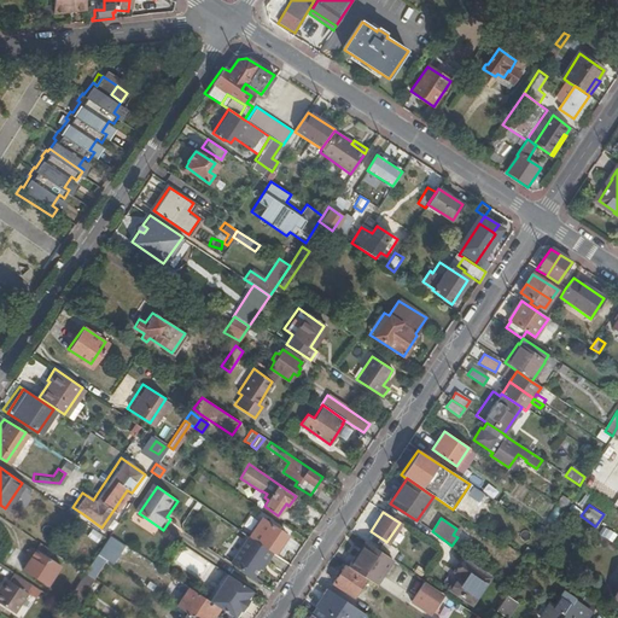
[(285,535),(261,519),(249,537),(272,553),(273,554),(285,535)]
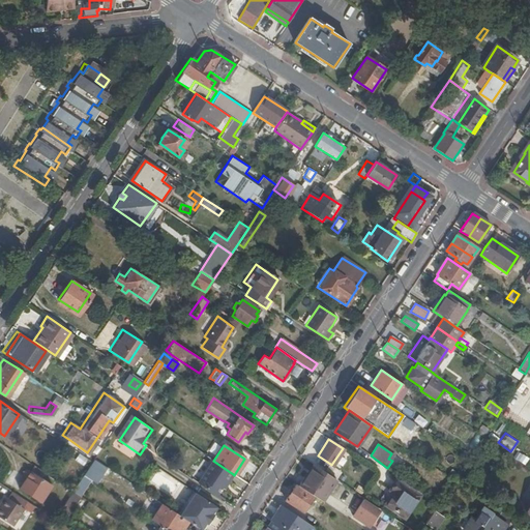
[(74,449),(68,457),(86,468),(91,461),(74,449)]
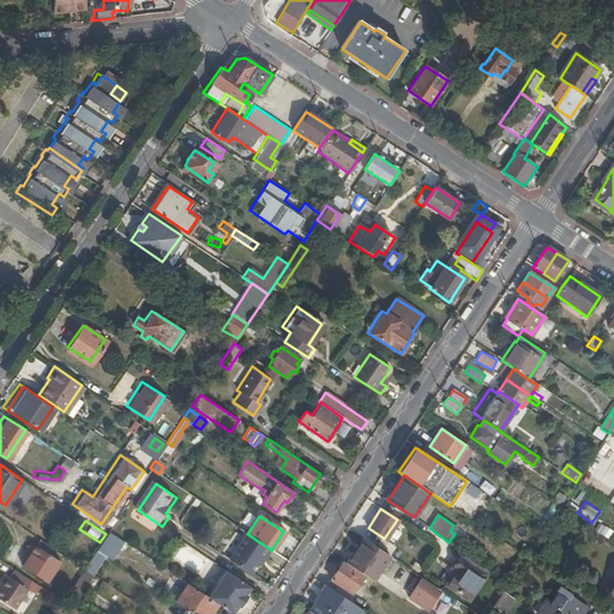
[(599,522),(594,530),(608,539),(613,531),(599,522)]
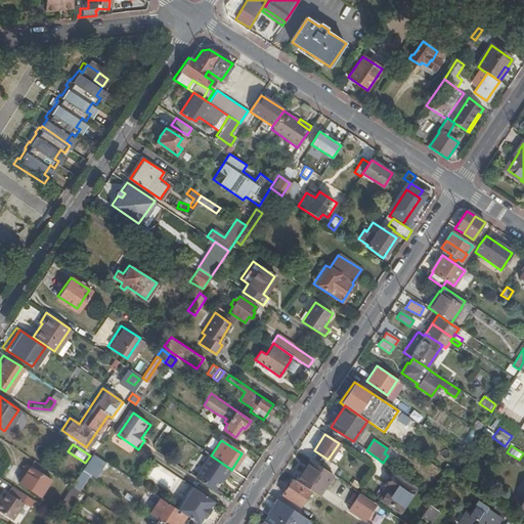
[(90,455),(85,463),(82,469),(89,474),(92,476),(102,461),(92,453),(90,455)]
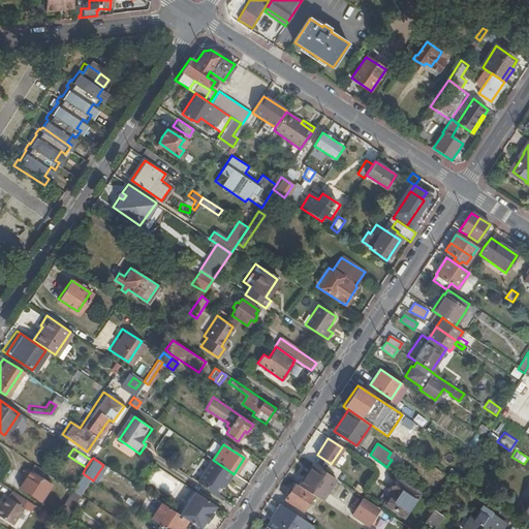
[(213,460),(211,459),(196,481),(214,494),(224,479),(226,480),(232,473),(213,460)]
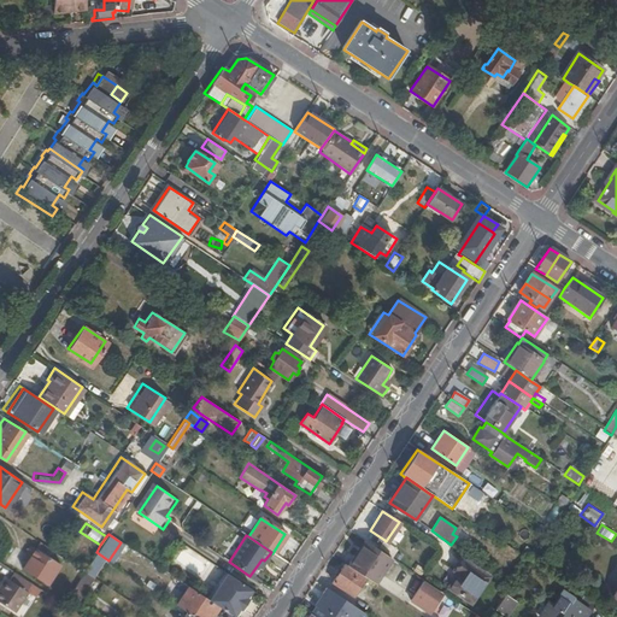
[(385,540),(377,550),(389,558),(392,559),(398,550),(386,541),(385,540)]
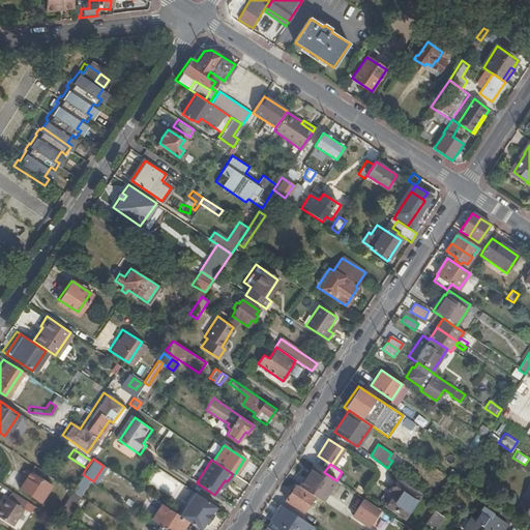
[(32,465),(29,471),(39,478),(43,472),(32,465)]
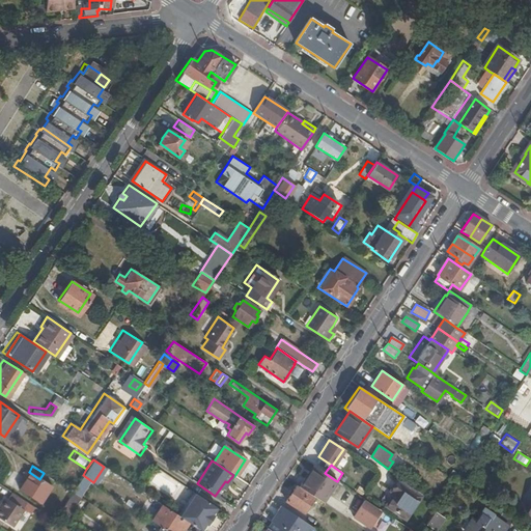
[(325,473),(313,466),(300,487),(314,497),(322,502),(335,480),(325,473)]
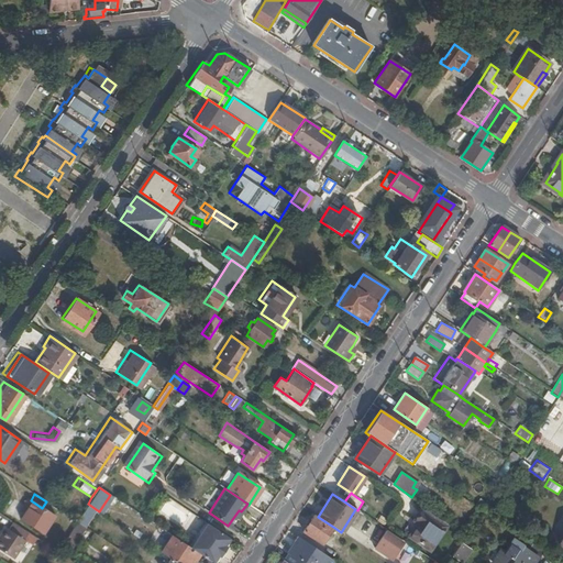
[(41,532),(53,515),(42,508),(31,500),(26,497),(19,509),(22,512),(19,518),(41,532)]
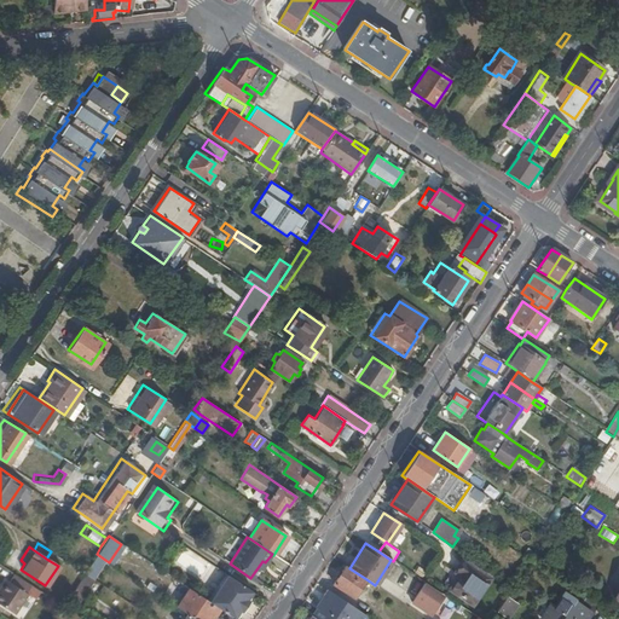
[(217,588),(225,574),(184,547),(175,561),(217,588)]
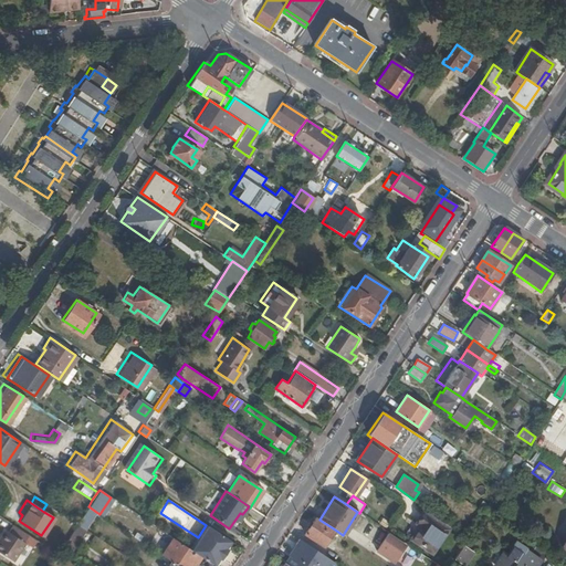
[(483,513),(488,506),(482,502),(478,509),(480,511),(483,513)]
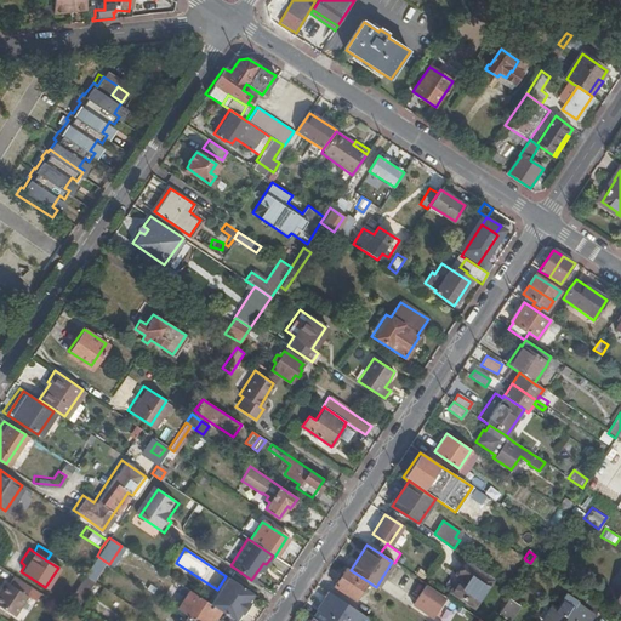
[(106,562),(97,556),(87,569),(97,575),(106,562)]
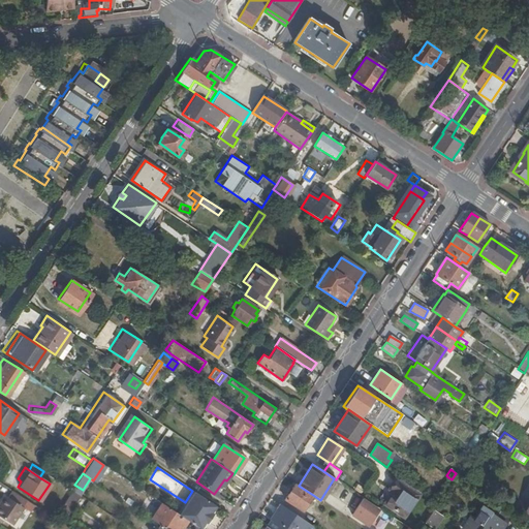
[(448,477),(442,488),(446,490),(453,480),(453,479),(448,477)]
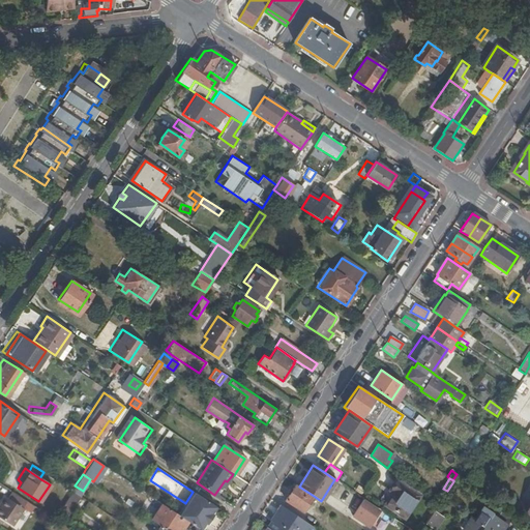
[(408,518),(420,492),(394,479),(381,505),(408,518)]
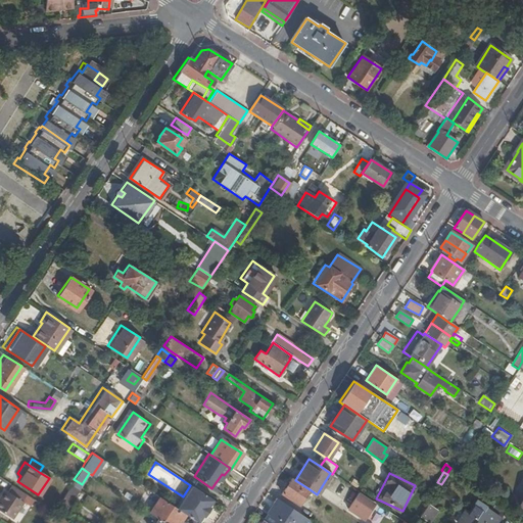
[(282,493),(299,506),(310,489),(295,480),(292,478),(282,493)]
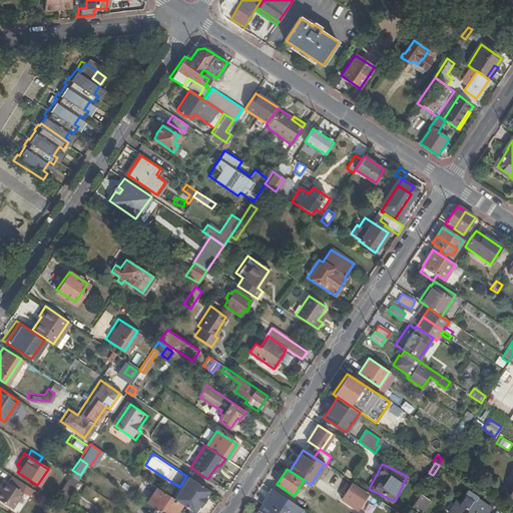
[(354,473),(347,469),(344,475),(351,479),(354,473)]
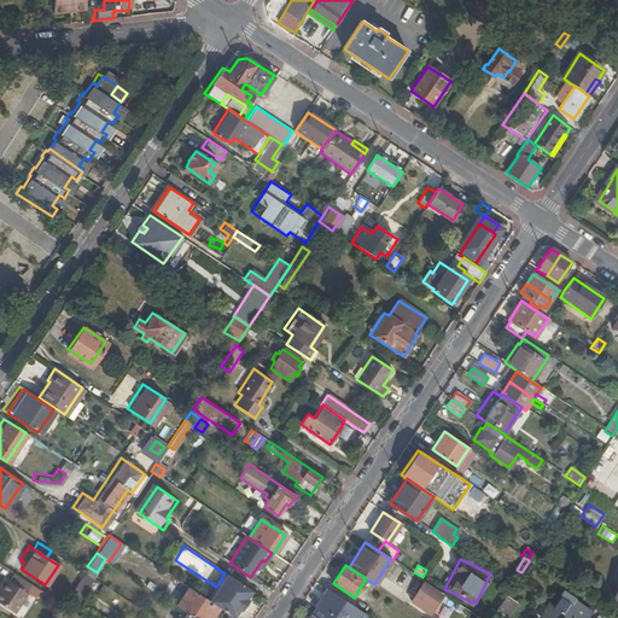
[(25,592),(23,590),(28,583),(11,572),(6,579),(4,579),(0,584),(0,605),(11,613),(25,592)]
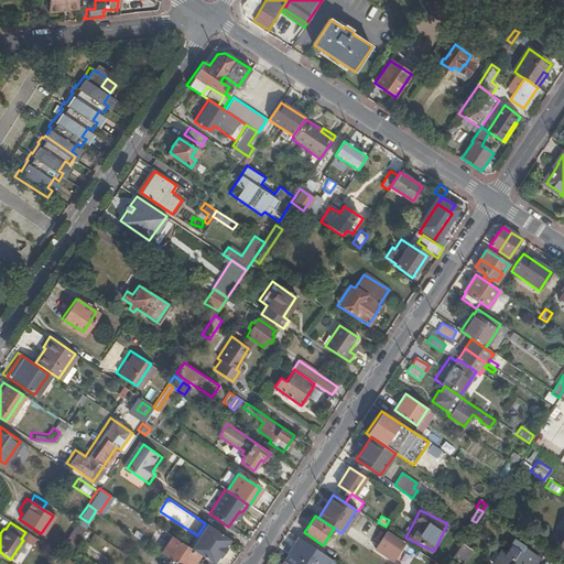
[(76,522),(61,546),(69,552),(85,528),(76,522)]
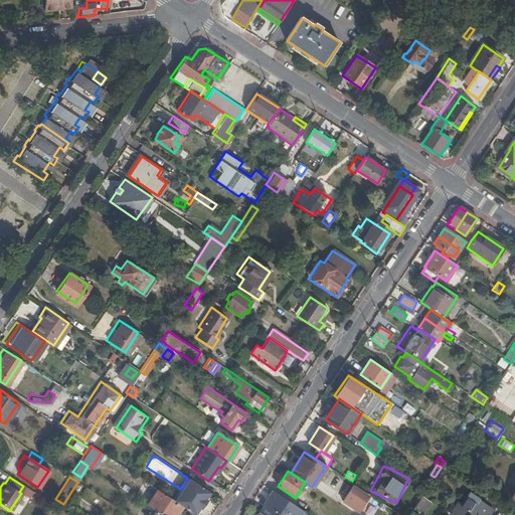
[(208,493),(188,479),(173,501),(182,507),(193,514),(197,509),(200,511),(206,502),(203,500),(208,493)]
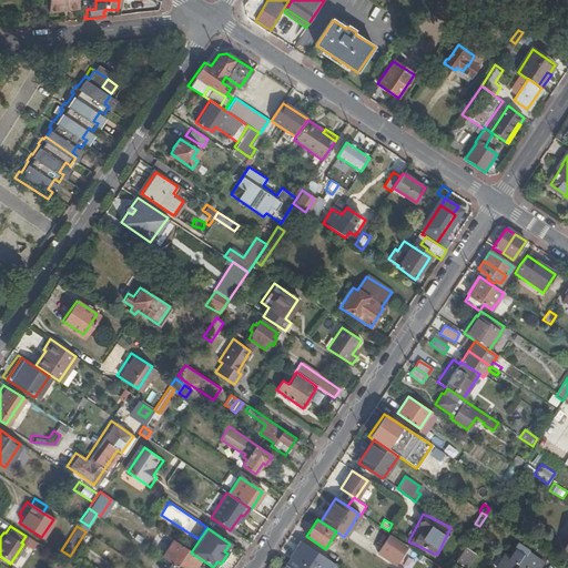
[(405,548),(386,535),(374,551),(394,565),(405,548)]
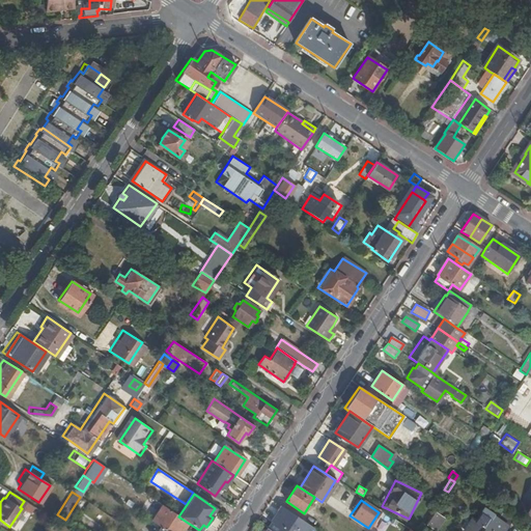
[(162,505),(151,521),(161,527),(165,530),(182,530),(188,523),(178,516),(162,505)]
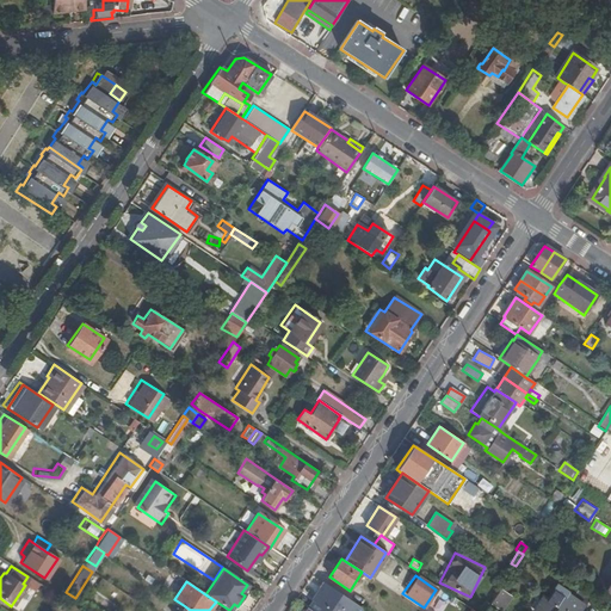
[(495,582),(487,596),(493,599),(499,590),(501,586),(495,582)]
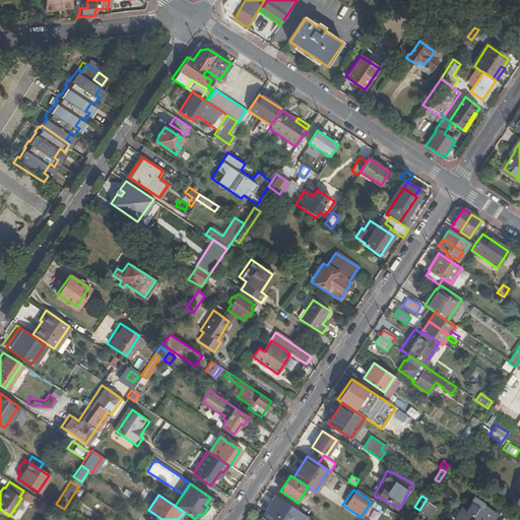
[(274,502),(268,512),(263,518),(265,519),(311,519),(276,497),(273,501),(274,502)]
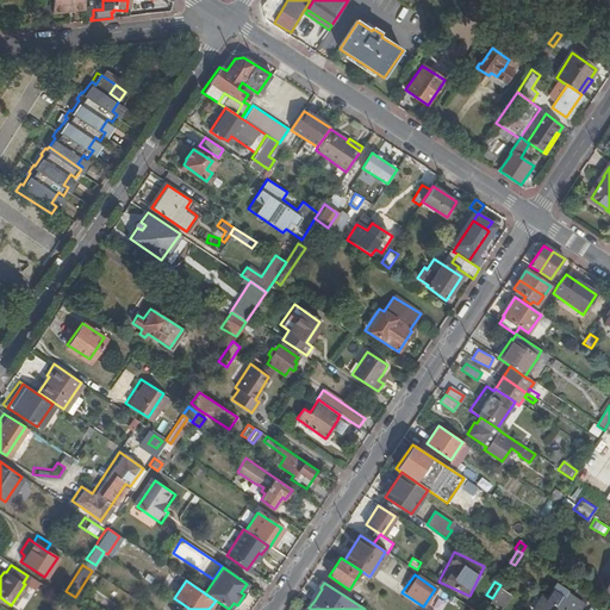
[(577,609),(586,597),(567,584),(564,590),(560,587),(554,584),(545,598),(540,596),(530,609),(531,609),(577,609)]
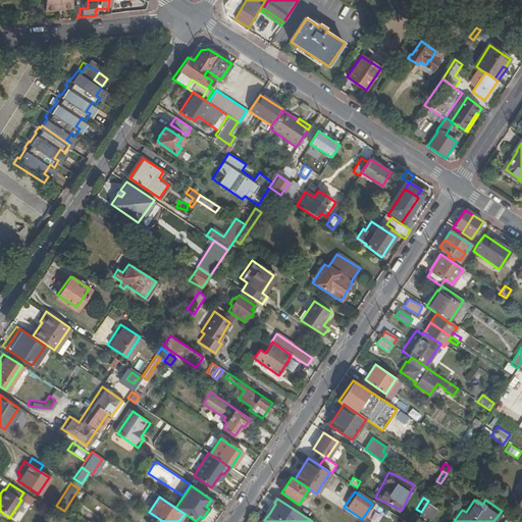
[(274,503),(273,502),(266,512),(269,514),(275,504),(274,503)]
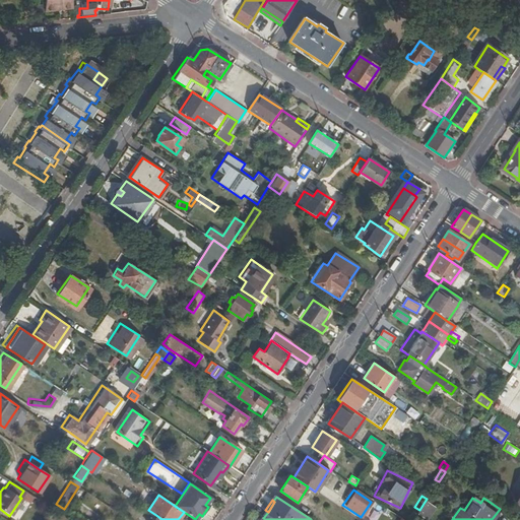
[(425,502),(419,510),(417,514),(426,519),(434,508),(425,502)]
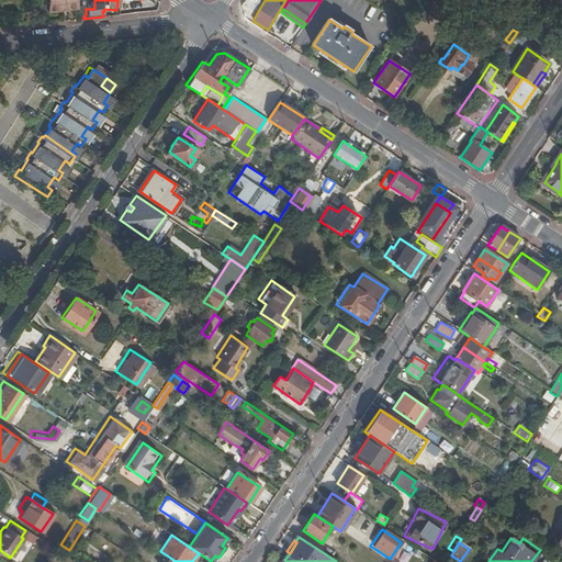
[(420,561),(423,557),(414,552),(408,561),(420,561)]
